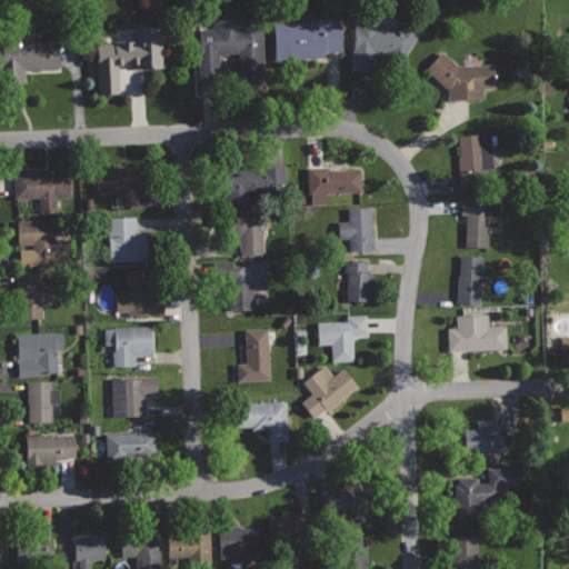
[(356,10),(352,68),(376,70),(377,52),(389,52),(398,59),(420,29),(408,20),(401,29),(379,27),(379,12),(356,10)]
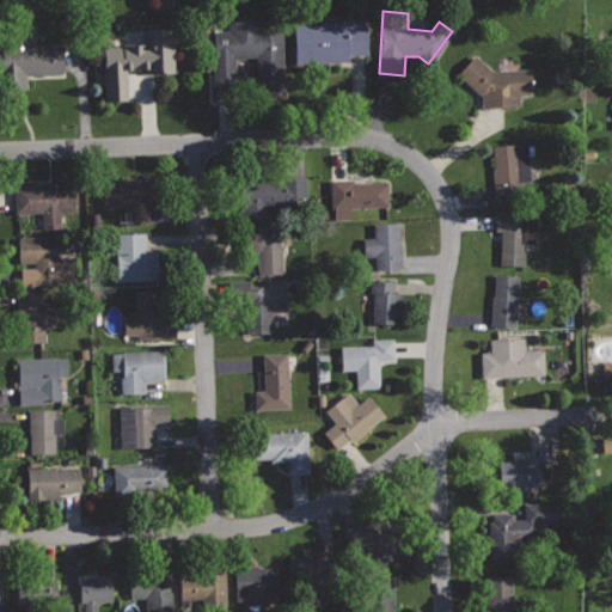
[(366,18),(292,22),(294,65),(348,62),(348,54),(368,53),(366,18)]
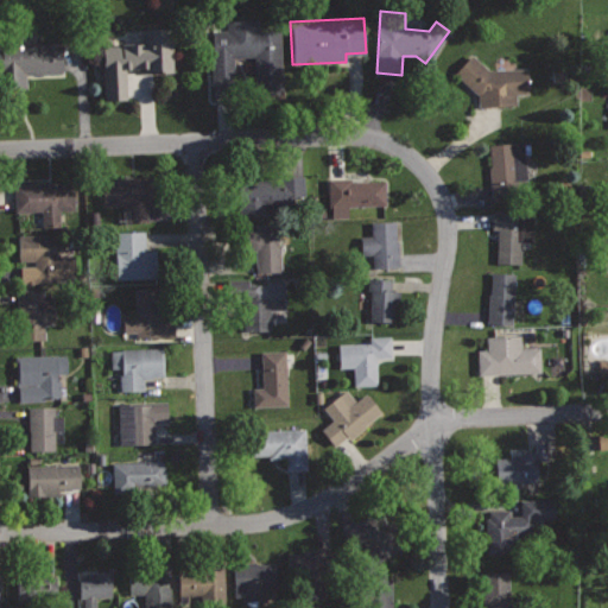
[(259,19),(227,20),(227,30),(211,31),(215,96),(238,95),(235,58),(253,57),(254,94),(284,92),(280,31),(259,32),(259,19)]
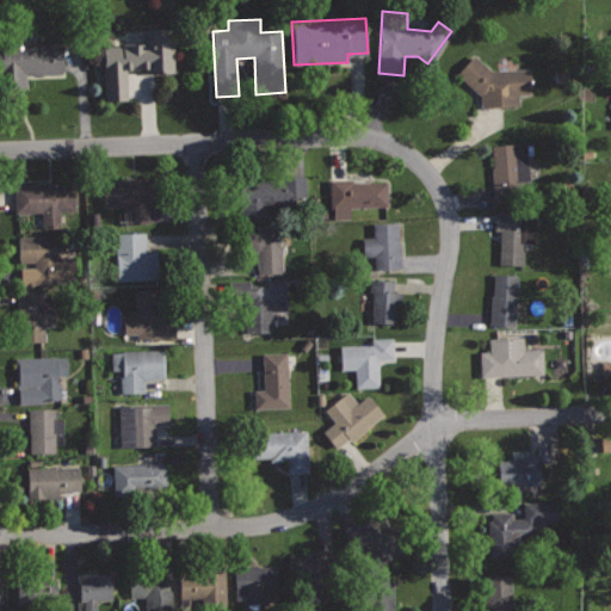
[(146,30),(146,44),(104,45),(105,99),(128,99),(127,69),(146,68),(146,73),(174,72),(173,29),(146,30)]
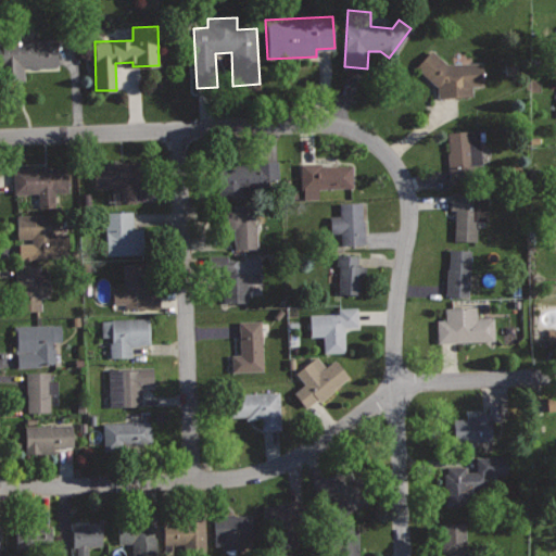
[(58,40),(36,41),(35,29),(20,30),(21,36),(0,37),(0,50),(1,63),(19,62),(19,67),(59,65),(58,40)]
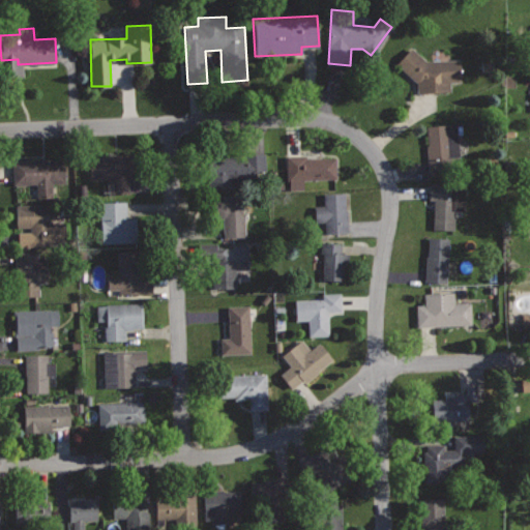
[(411,48),(396,63),(416,81),(417,93),(450,91),(450,82),(461,81),(460,59),(427,61),(411,48)]
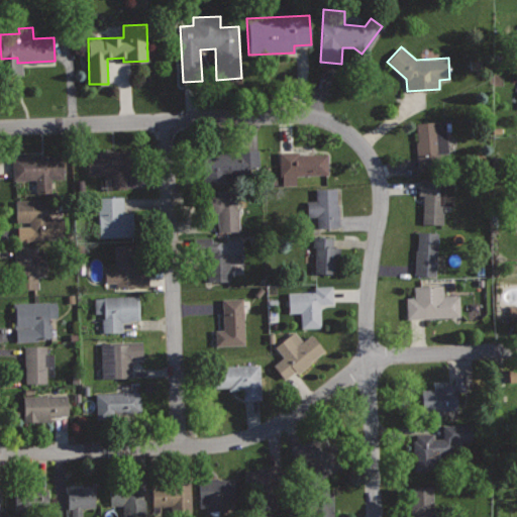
[(415,122),(418,167),(441,165),(440,152),(449,151),(447,119),(415,122)]
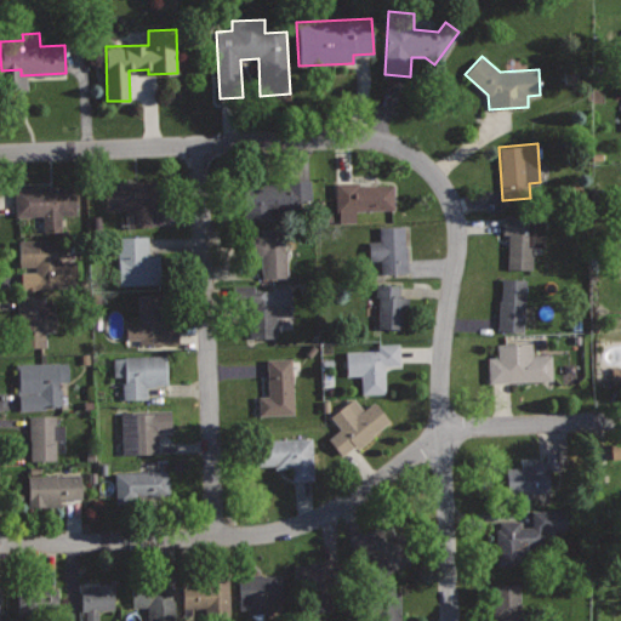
[(248,180),(251,221),(290,218),(290,210),(300,210),(300,200),(319,198),(318,175),(248,180)]
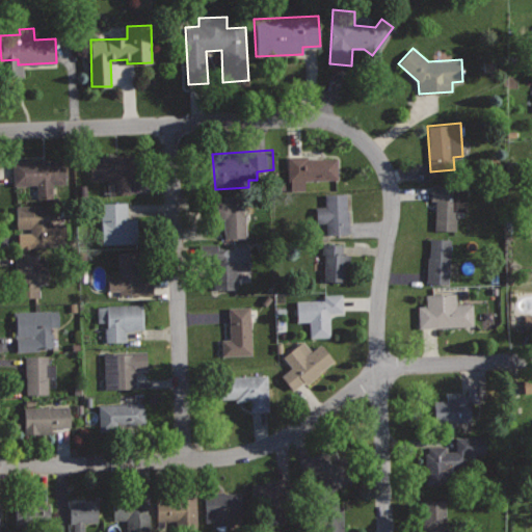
[(134,154),(89,156),(90,180),(108,179),(108,194),(129,193),(129,178),(135,178),(134,154)]
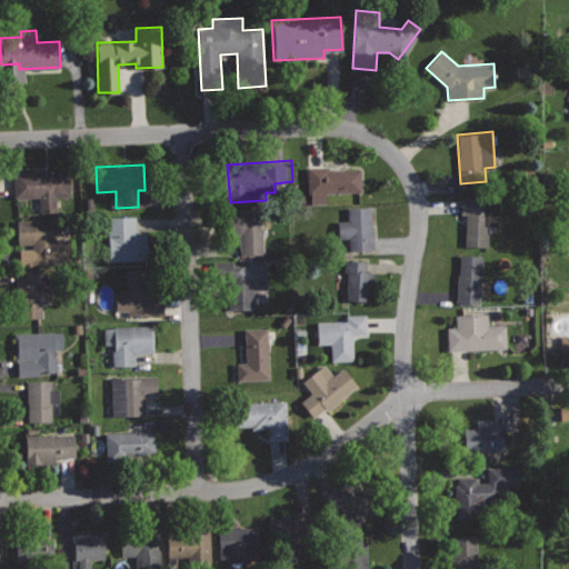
[(361,166),(309,166),(309,203),(326,203),(326,193),(361,193),(361,166)]
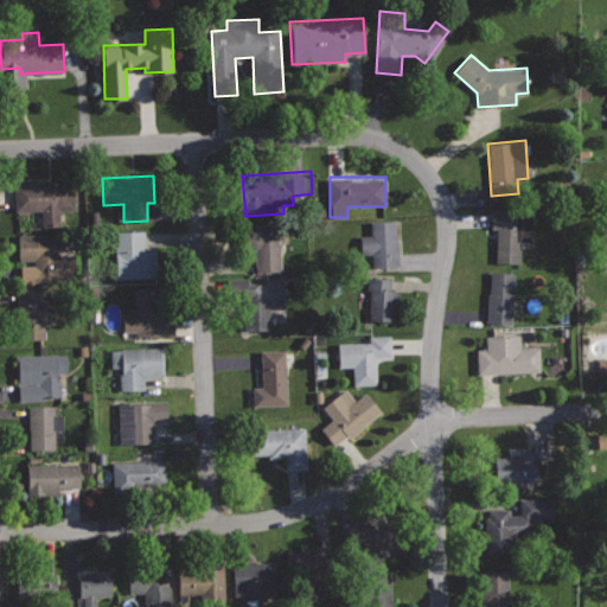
[(75,179),(12,183),(13,211),(40,209),(42,227),(59,225),(59,208),(76,206),(75,179)]
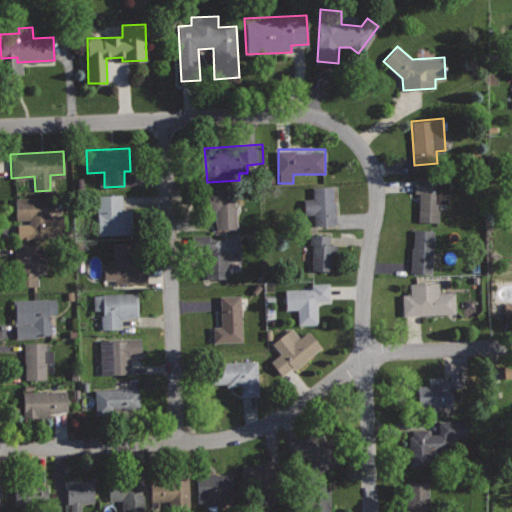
[(451,179),(414,178),(414,189),(419,189),(418,221),(439,222),(440,203),(450,204),(451,179)]
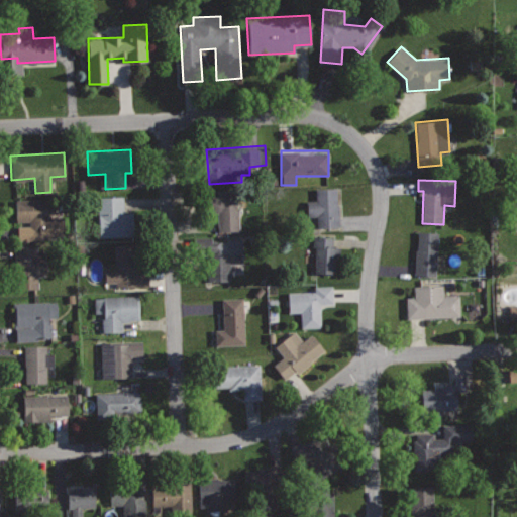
[(337,188),(315,189),(316,200),(306,200),(307,216),(317,216),(317,226),(338,225),(337,188)]
